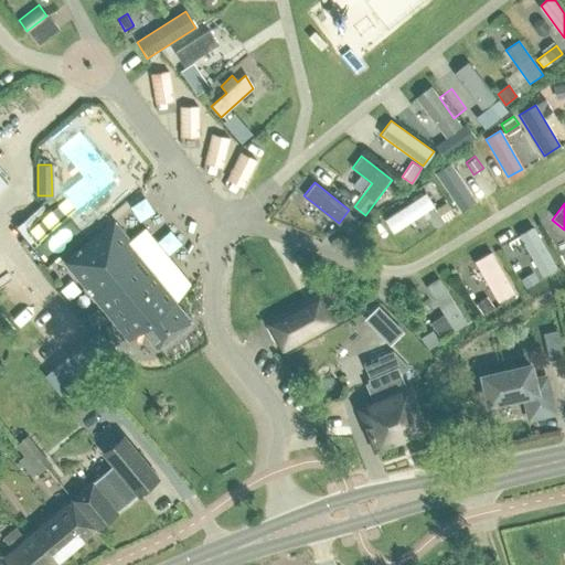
[(348,235),(359,221),(350,214),(338,227),(348,235)]
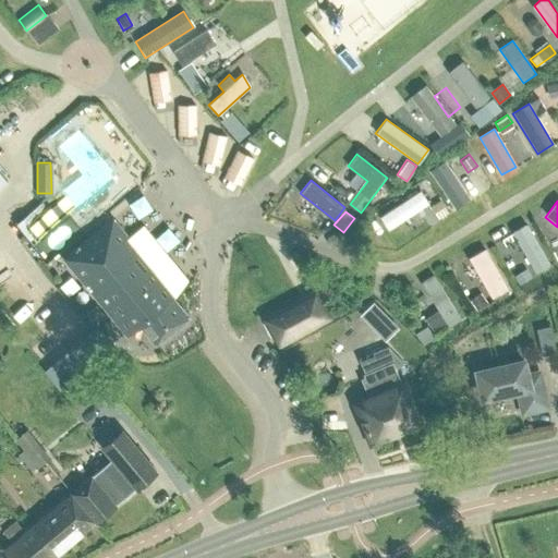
[(172,298),(174,295),(160,278),(161,277),(177,264),(142,222),(126,235),(112,219),(64,259),(126,335),(138,325),(156,344),(189,317),(172,298)]
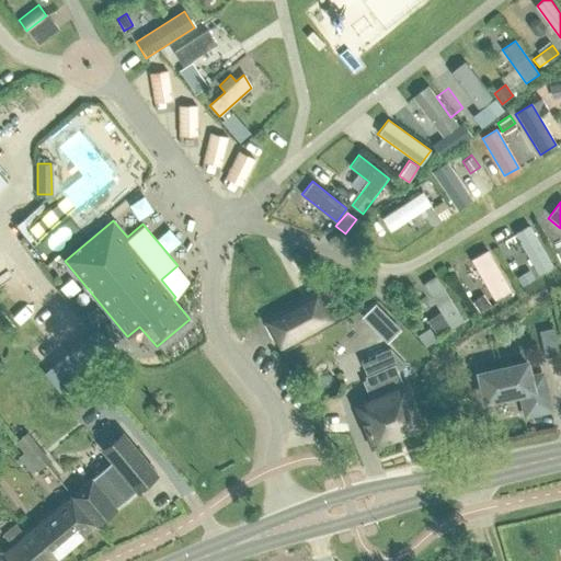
[(539,275),(552,267),(528,227),(515,235),(539,275)]
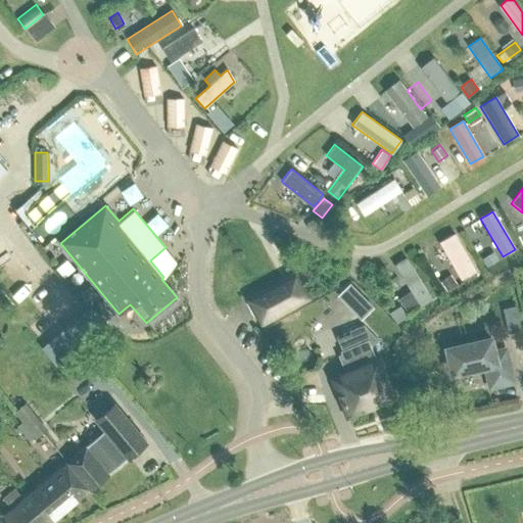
[(461,281),(476,273),(455,235),(439,243),(461,281)]
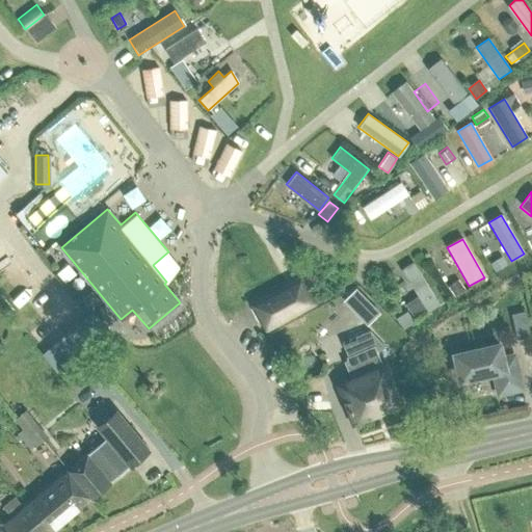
[(499,249),(486,258),(495,271),(507,264),(499,249)]
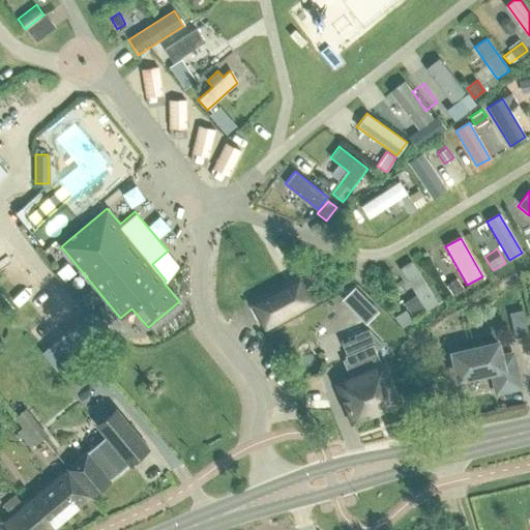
[(400,270),(415,294),(404,301),(413,316),(424,308),(427,312),(438,304),(411,262),(400,270)]
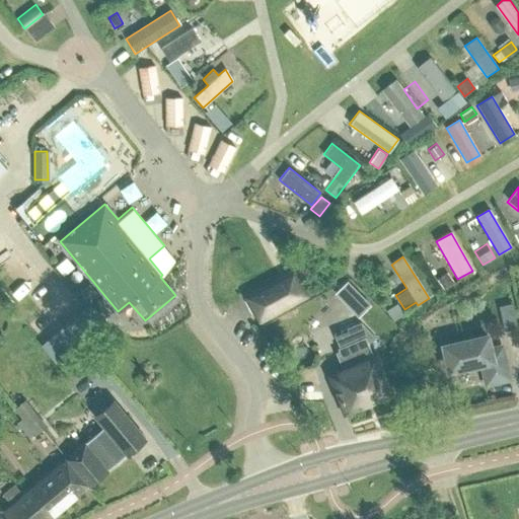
[(453,282),(446,271),(436,278),(443,289),(453,282)]
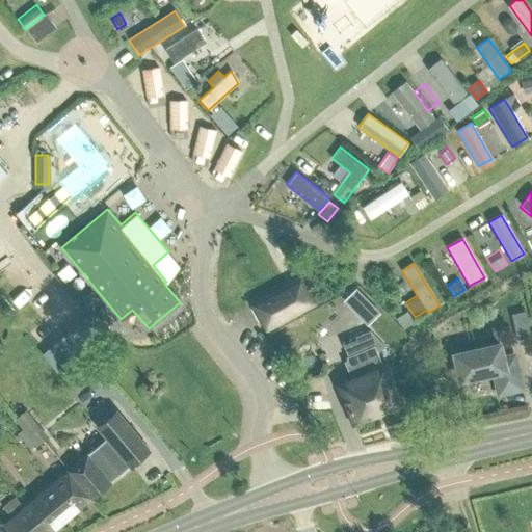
[(287,285),(264,297),(276,321),(299,309),(287,285)]
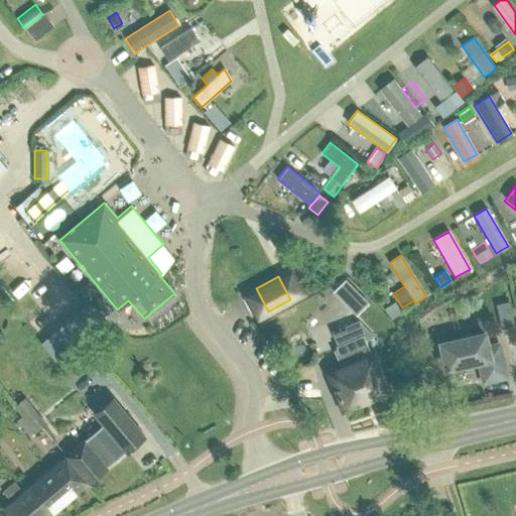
[(96,290),(89,281),(79,289),(86,298),(96,290)]
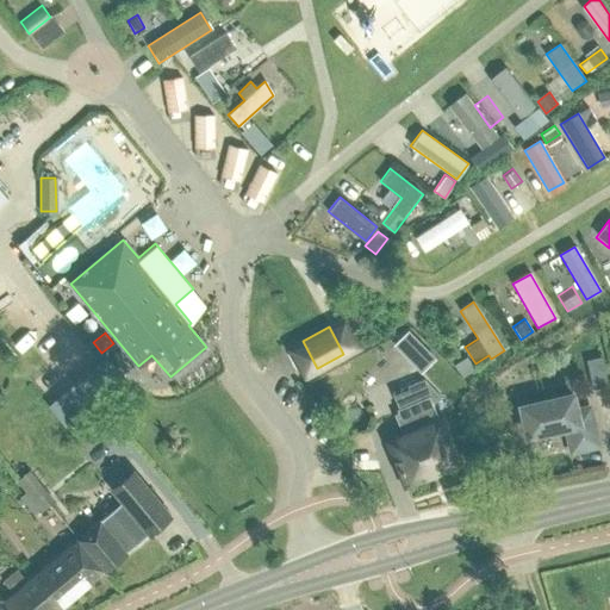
[(474,367),(466,354),(453,363),(462,375),(474,367)]
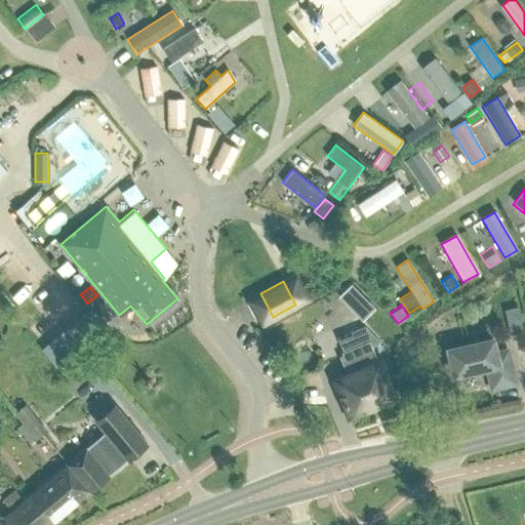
[(510,333),(523,330),(517,306),(503,309),(510,333)]
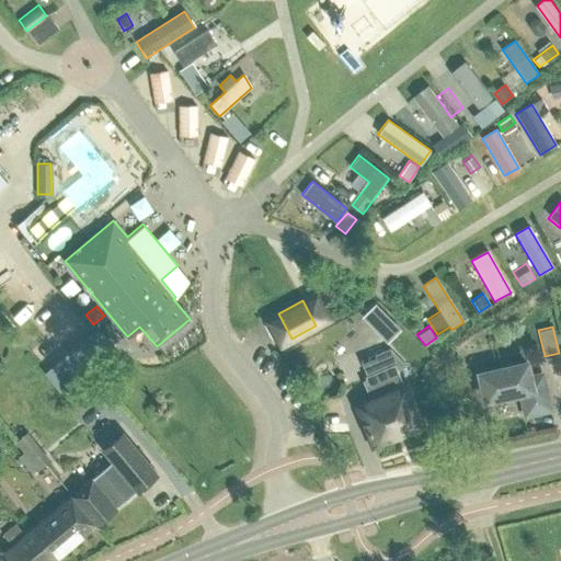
[(369,397),(353,403),(371,448),(425,426),(407,381),(402,384),(396,368),(405,365),(389,348),(361,359),(367,376),(365,376),(366,378),(363,380),(369,397)]
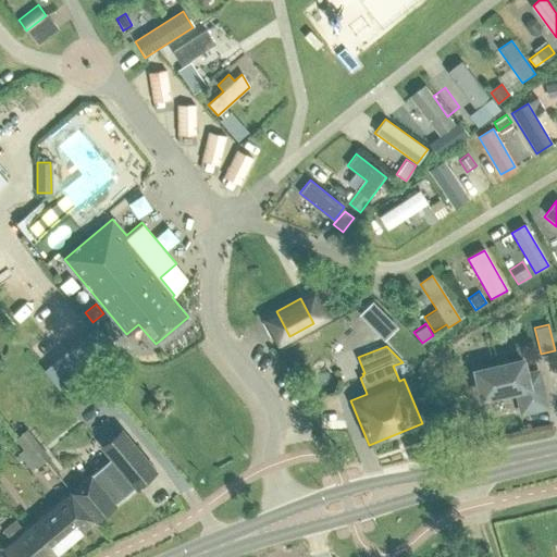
[(525,373),(522,359),(475,370),(482,396),(517,388),(522,410),(545,405),(537,371),(525,373)]
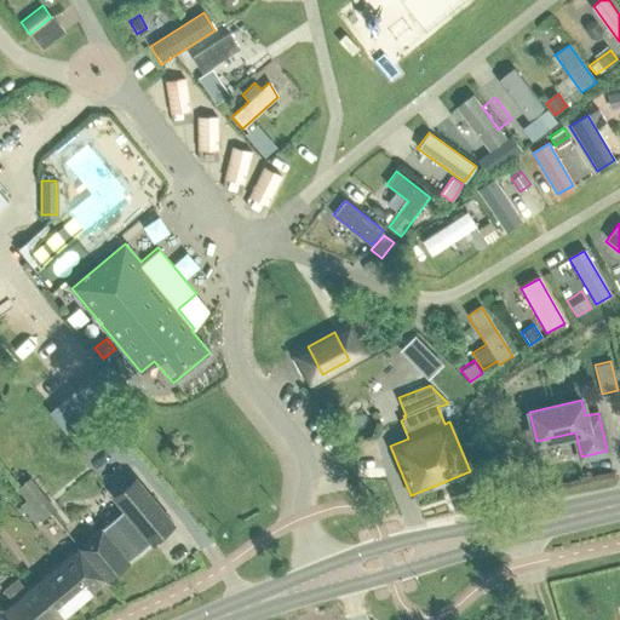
[(104,527),(130,560),(173,524),(137,478),(114,498),(125,510),(104,527)]
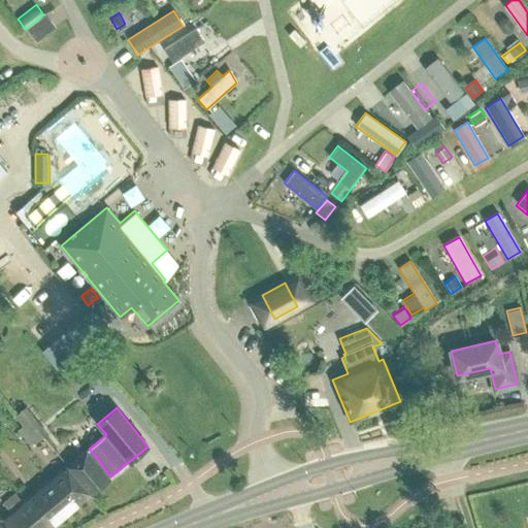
[(21,424),(36,441),(46,432),(31,415),(21,424)]
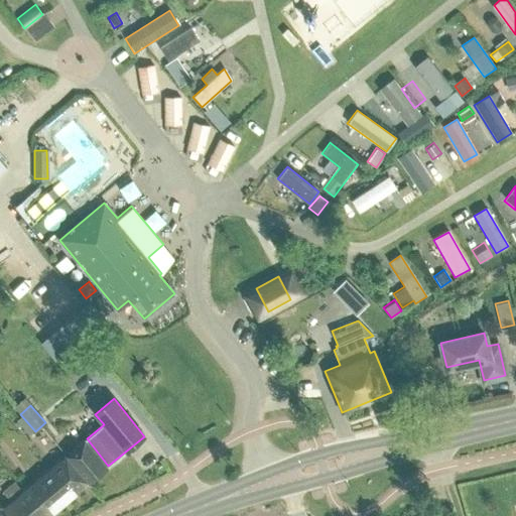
[(66,455),(88,482),(108,466),(87,438),(66,455)]
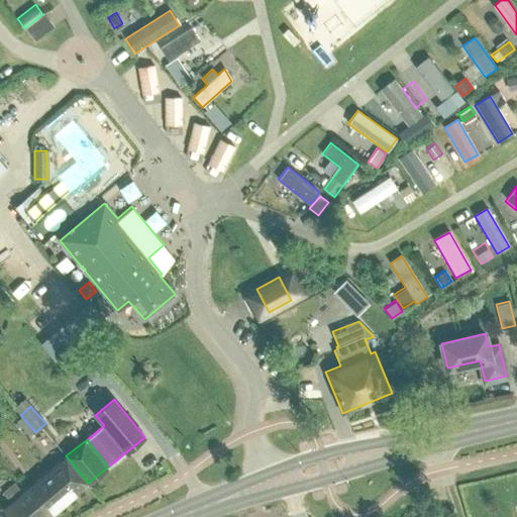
[(28,486),(38,498),(31,505),(40,516),(45,516),(88,483),(66,455),(28,486)]
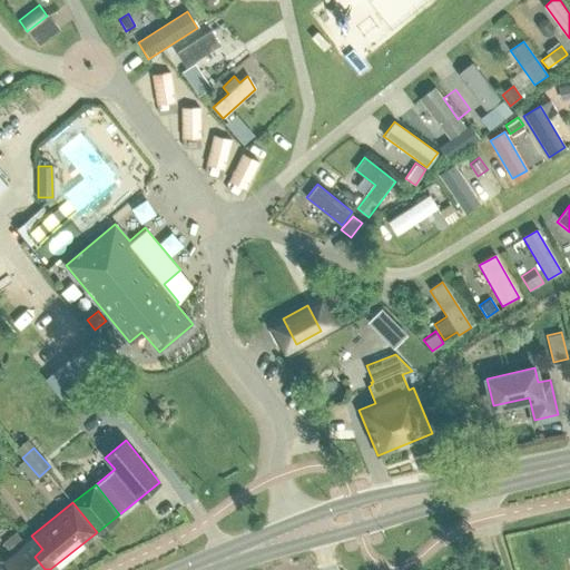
[(11,569),(45,569),(35,557),(42,549),(31,536),(23,541),(16,532),(3,541),(10,551),(1,558),(11,569)]
